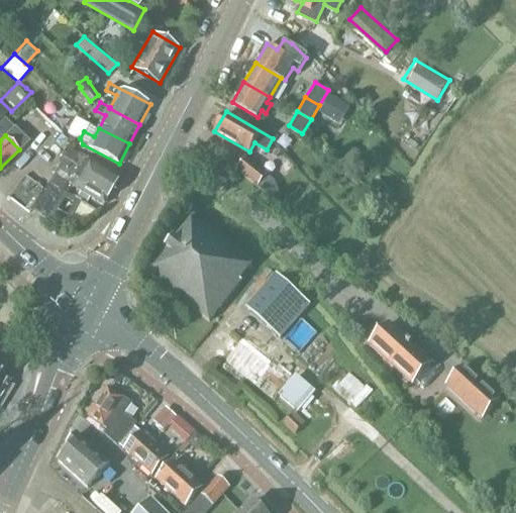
[(338,159),(356,175),(369,162),(349,145),(338,159)]
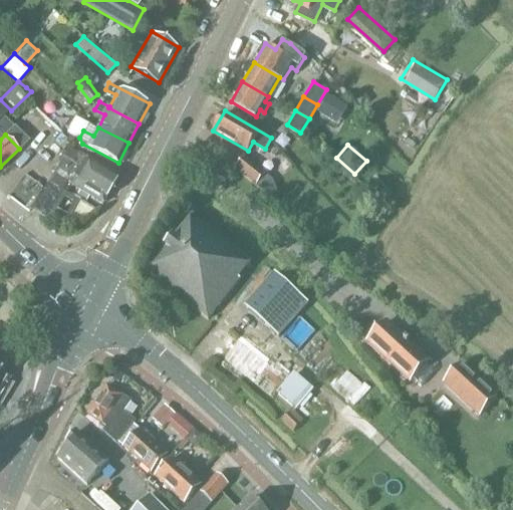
[(78,151),(61,178),(70,184),(70,183),(79,189),(77,192),(87,198),(89,194),(102,202),(118,174),(78,151)]
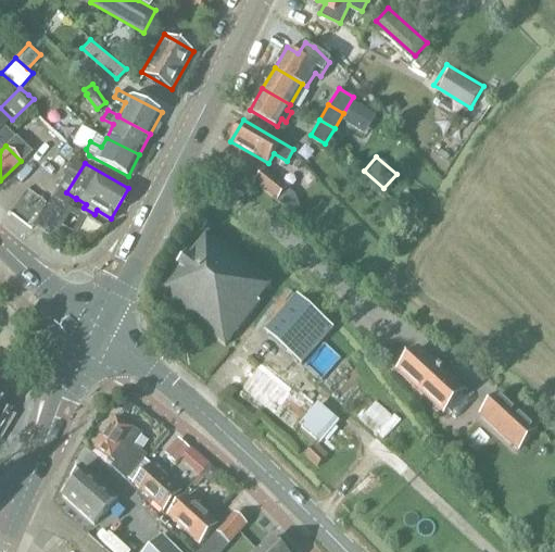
[(255,178),(286,203),(298,214),(304,207),(291,197),(295,192),(265,167),(255,178)]
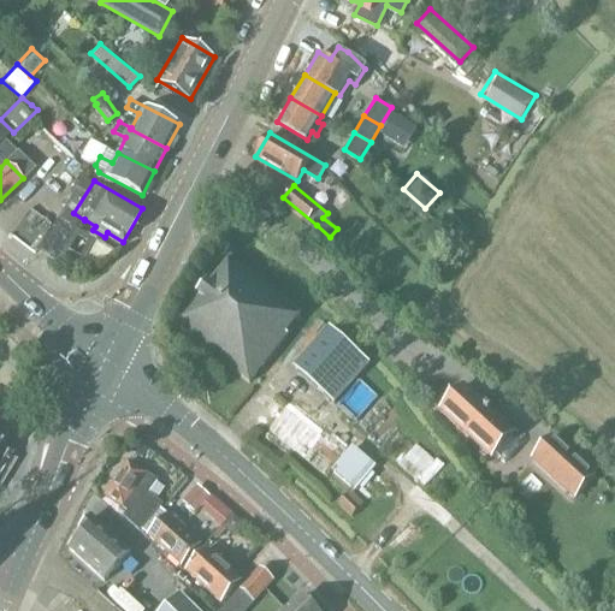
[(18,223),(33,238),(48,224),(34,208),(18,223)]
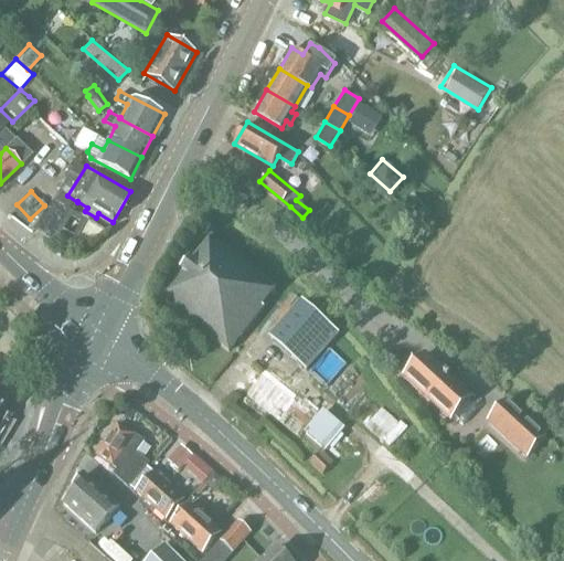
[(163,295),(230,349),(266,305),(264,303),(277,286),(212,234),(163,295)]
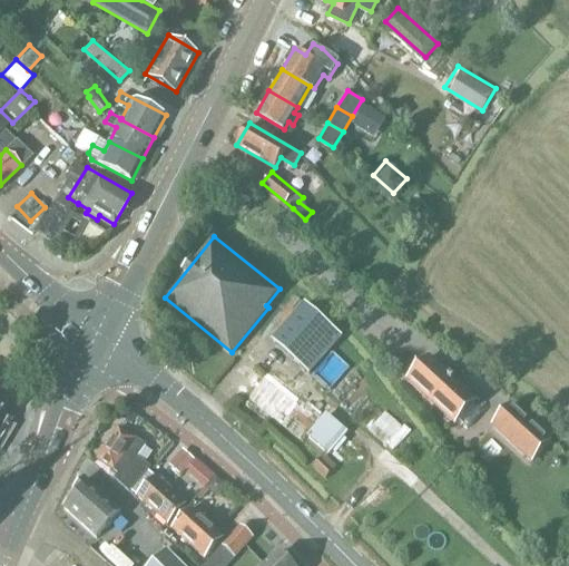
[(273,338),(308,371),(342,334),(305,301),(273,338)]
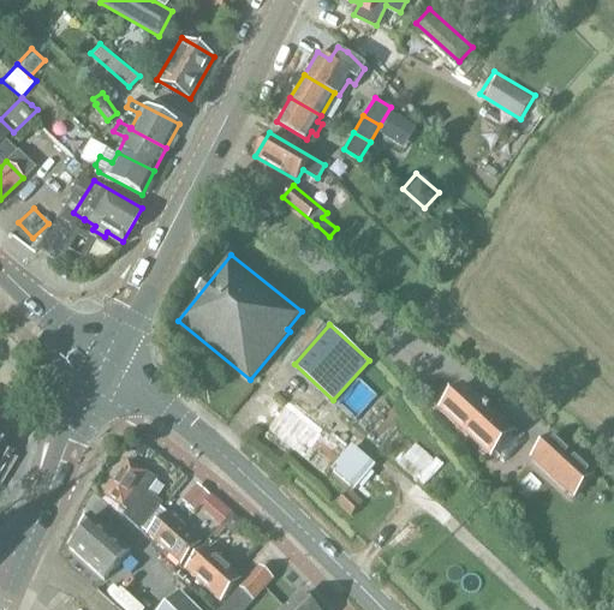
[(440,407),(492,454),(495,450),(504,459),(518,443),(517,438),(511,432),(514,429),(463,382),(440,407)]
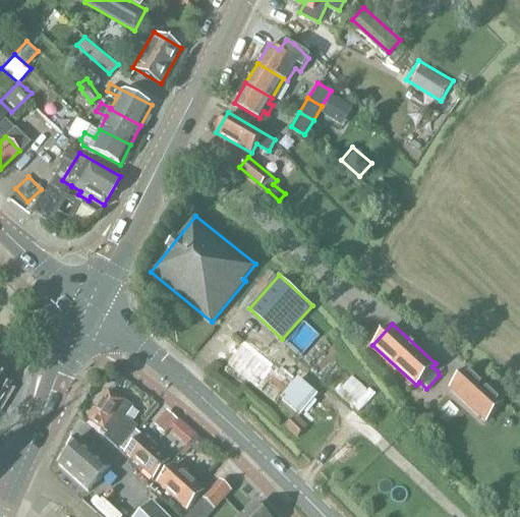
[(226,359),(277,401),(292,383),(270,364),(273,360),(244,337),(226,359)]
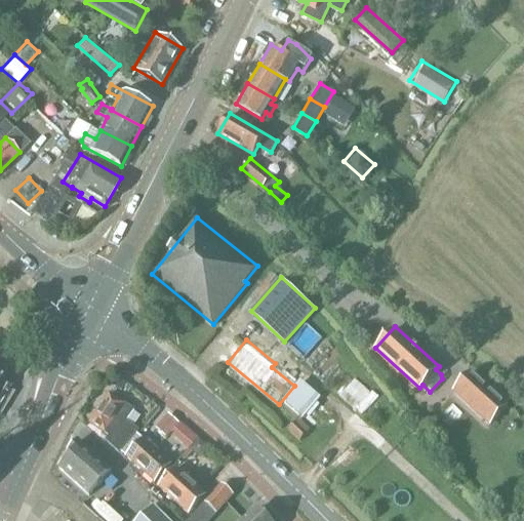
[(508,403),(472,369),(453,389),(490,423),(508,403)]
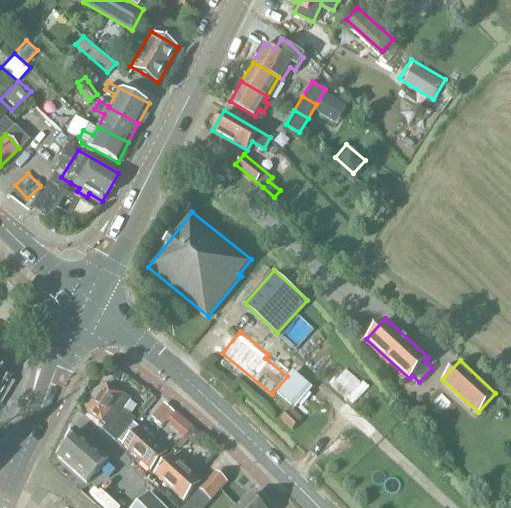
[(354,400),(370,383),(348,363),(332,381),(354,400)]
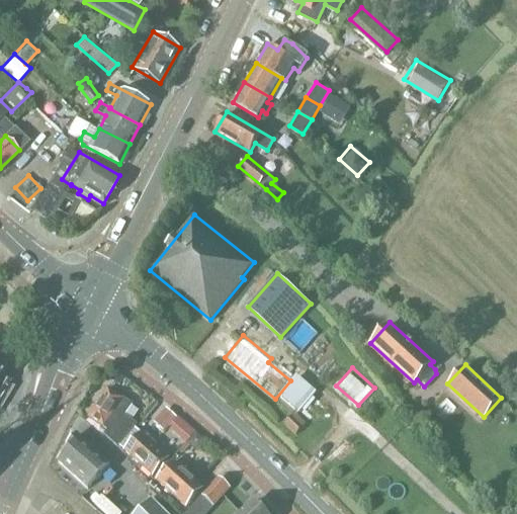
[(0,395),(10,378),(1,372),(0,371),(0,395)]
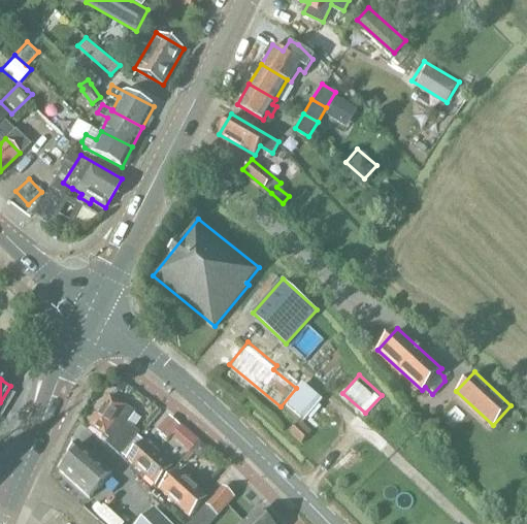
[(286,400),(347,458),(364,439),(303,382),(286,400)]
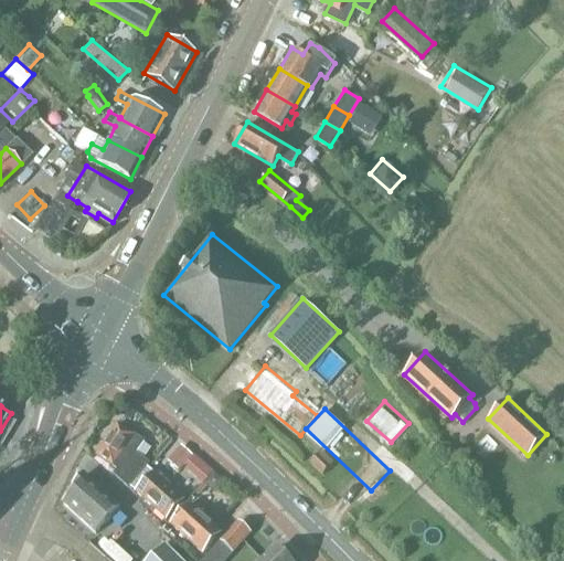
[(98,453),(123,469),(120,473),(132,483),(148,463),(134,452),(145,438),(118,422),(118,423),(116,422),(113,426),(115,429),(98,453)]
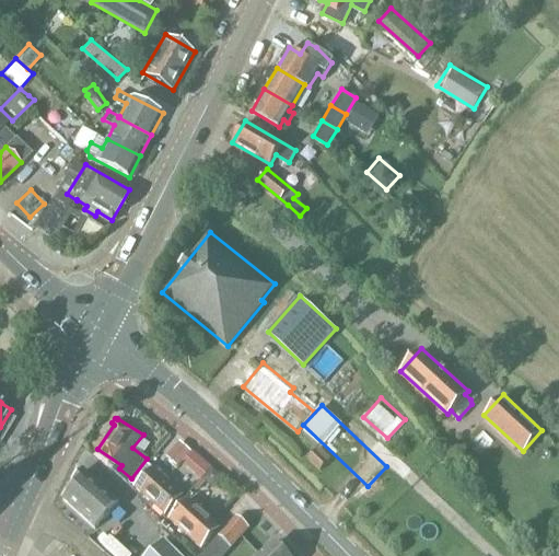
[(183,436),(172,449),(202,477),(214,464),(183,436)]
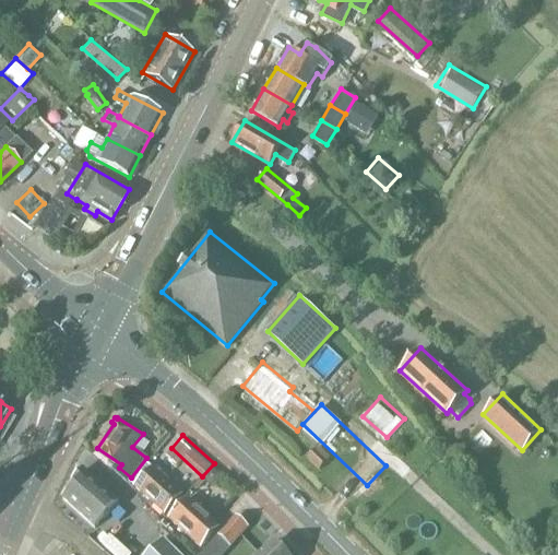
[(308,455),(320,467),(331,456),(319,444),(308,455)]
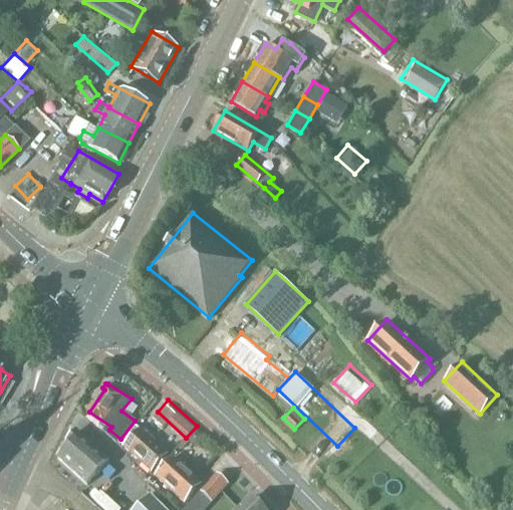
[(119,441),(152,471),(168,453),(134,422),(119,441)]
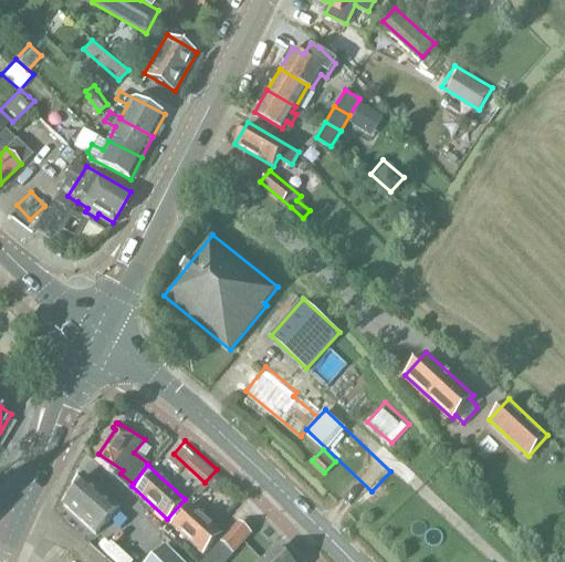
[(64,502),(97,532),(121,506),(84,472),(74,485),(77,488),(64,502)]
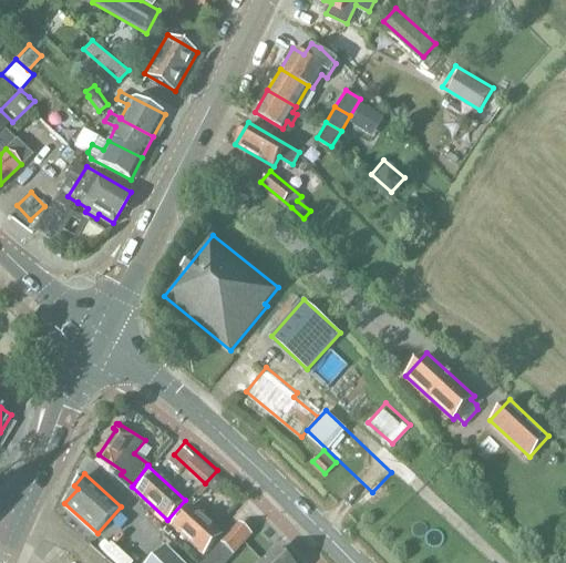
[(171,523),(205,553),(223,532),(189,502),(171,523)]
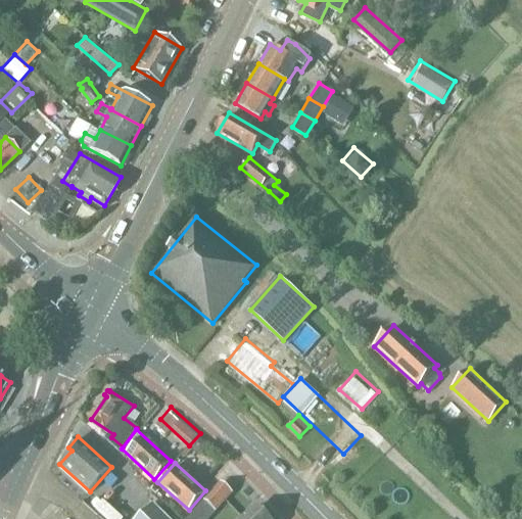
[(221,479),(205,498),(186,518),(206,518),(233,488),(221,479)]
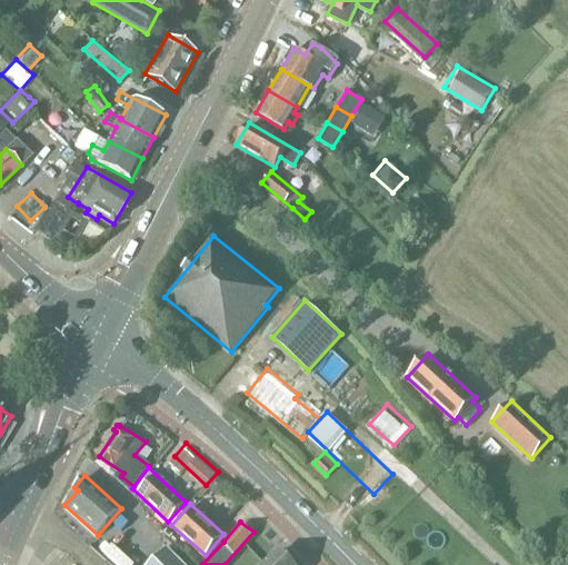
[(149,564),(186,564),(168,547),(149,564)]
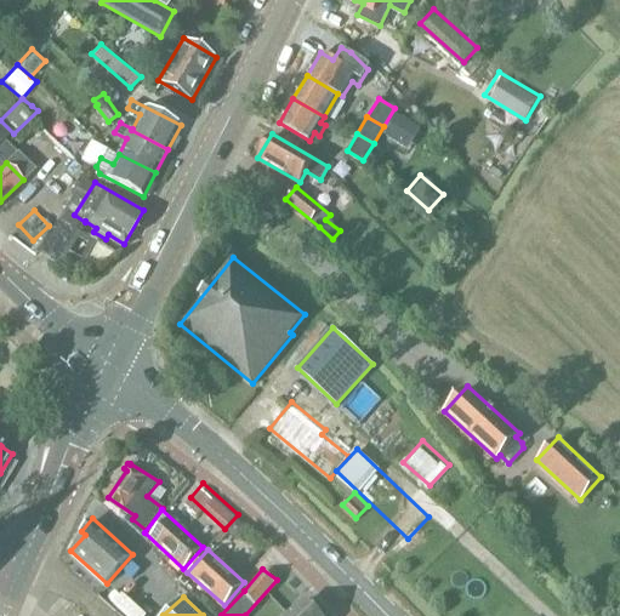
[(323,615),(316,608),(313,610),(305,600),(288,615),(323,615)]
